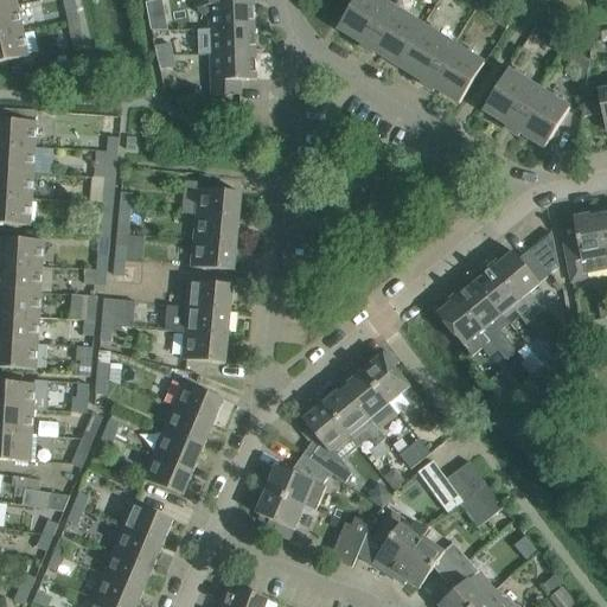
[(0,0),(0,10),(18,6),(16,0),(0,0)]
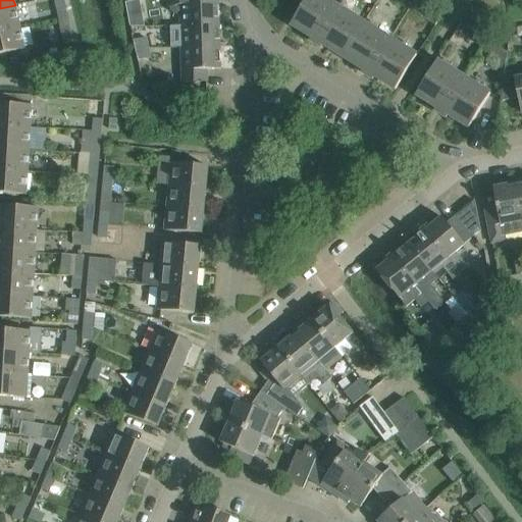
[(63,0),(54,0),(57,9),(65,7),(63,0)]
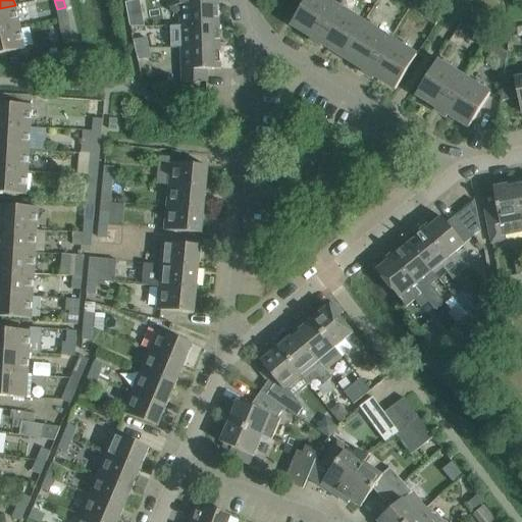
[(205,0),(168,0),(170,4),(171,10),(174,14),(180,14),(180,25),(219,24),(218,1),(206,2),(205,0)]
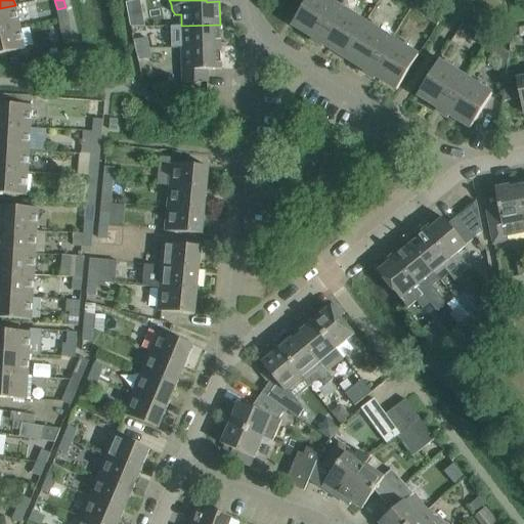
[(376,77),(397,90),(419,55),(329,0),(307,0),(292,25),(313,38),(311,40),(322,47),(324,44),(365,70),(363,73),(375,80),(376,77)]
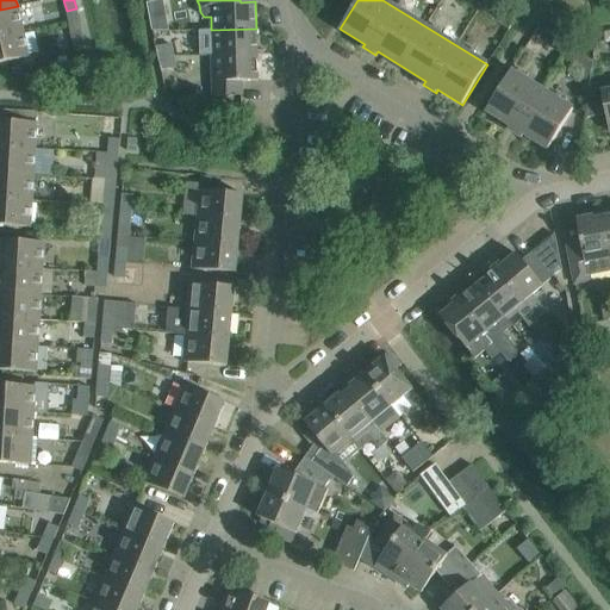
[(0,36),(24,31),(18,6),(0,10),(0,36)]
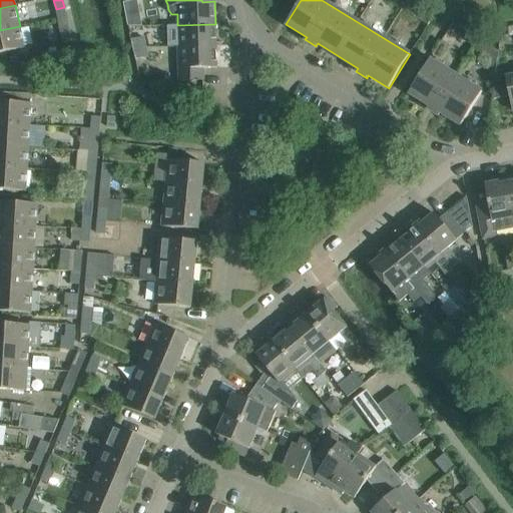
[(464,30),(453,23),(442,40),(450,46),(456,35),(459,37),(464,30)]
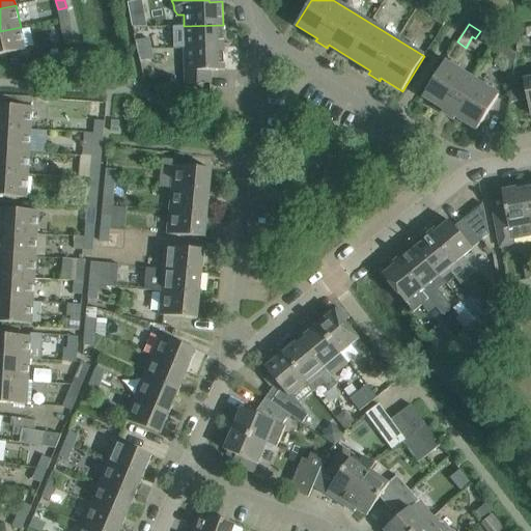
[(223,25),(184,26),(185,49),(224,47),(223,25)]
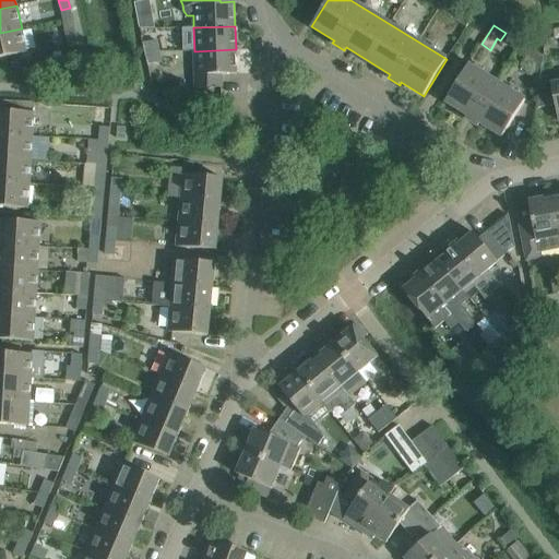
[(22,28),(0,33),(0,58),(26,52),(22,28)]
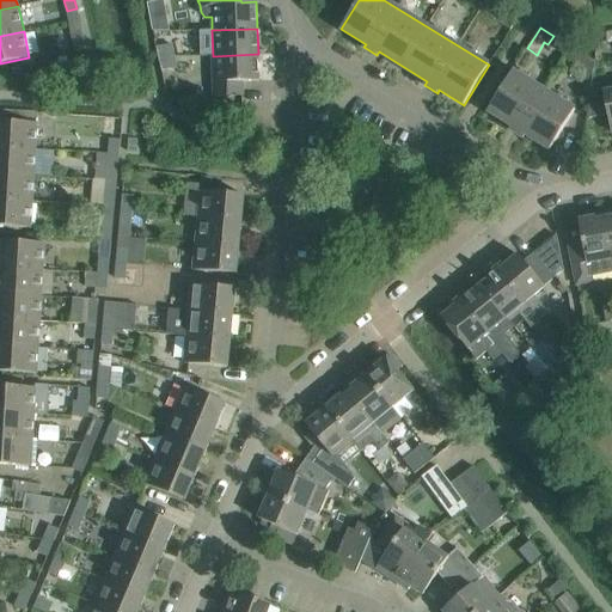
[(85,46),(81,31),(72,32),(74,48),(85,46)]
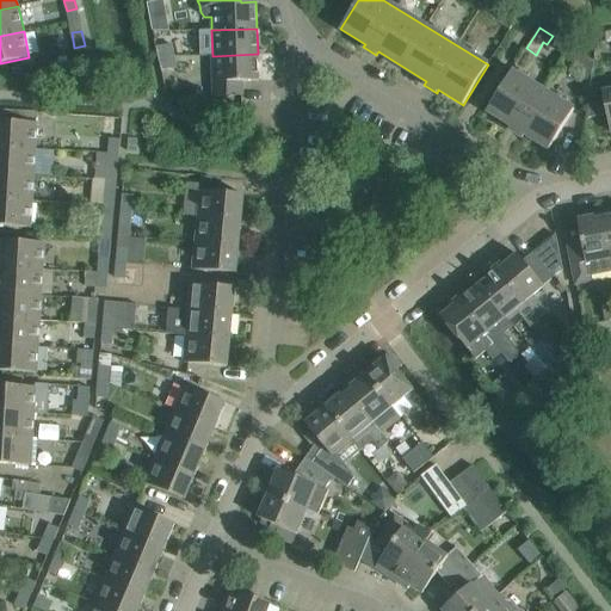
[(561,54),(567,44),(553,36),(547,44),(561,54)]
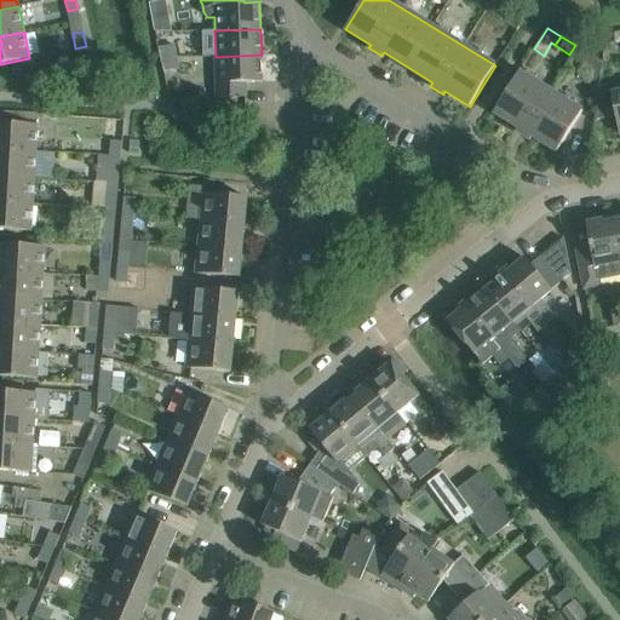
[(161,59),(176,57),(173,45),(159,47),(161,59)]
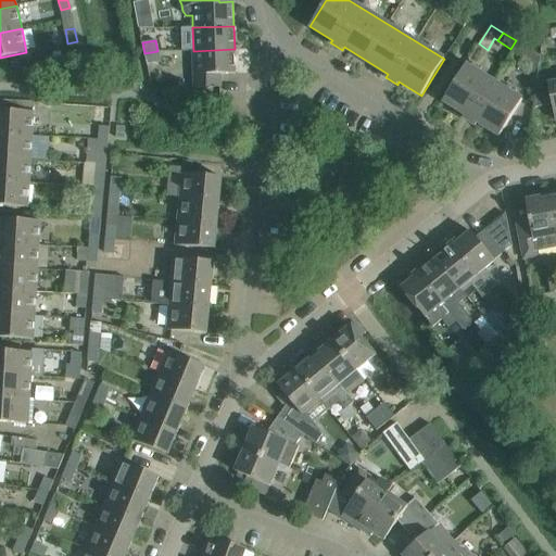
[(523,57),(528,48),(516,40),(510,49),(523,57)]
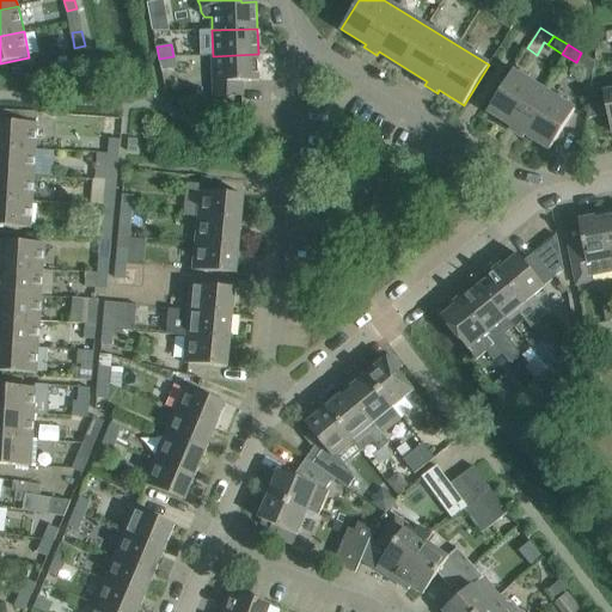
[(581,53),(576,62),(593,73),(595,61),(581,53)]
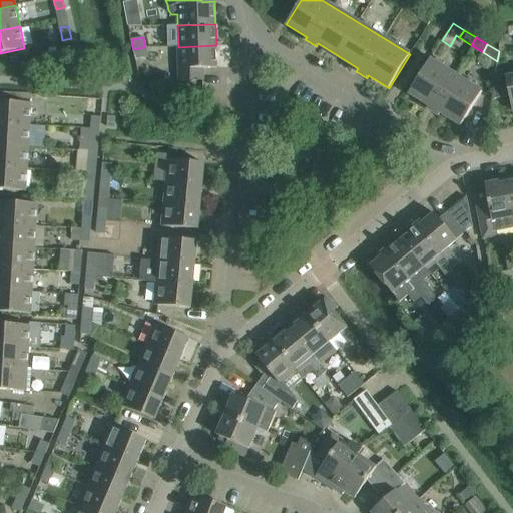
[(216,45),(178,47),(178,49),(179,61),(179,81),(203,80),(203,68),(217,68),(216,45)]
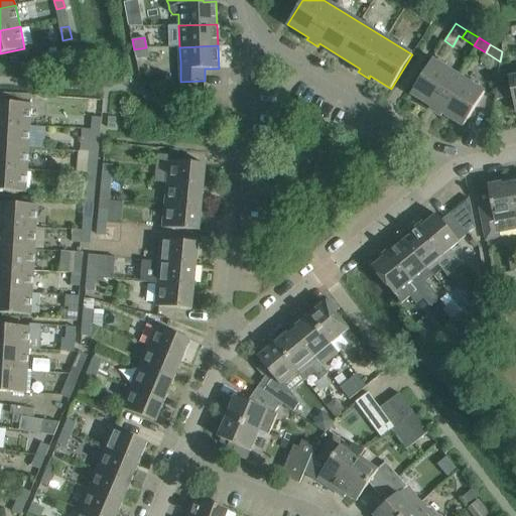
[(134,49),(136,59),(148,57),(146,47),(134,49)]
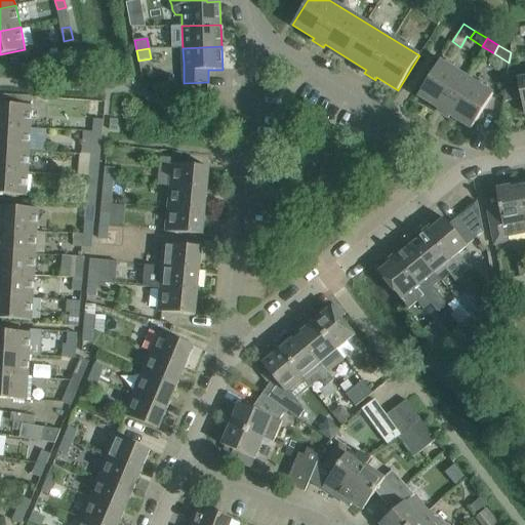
[(493,94),(440,61),(418,95),(440,109),(438,111),(449,118),(450,115),(472,128),(493,94)]
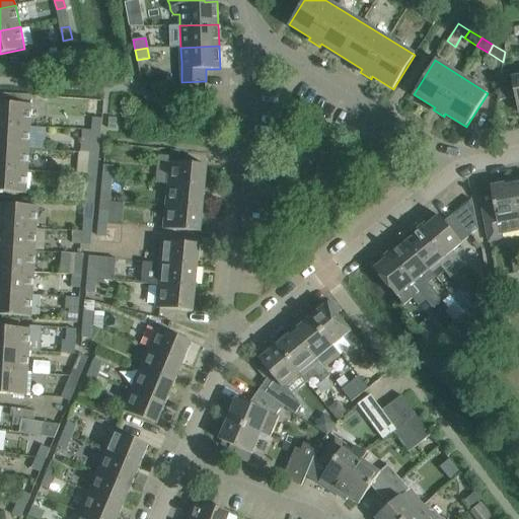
[(518,77),(516,78),(515,70),(501,72),(499,85),(498,100),(516,97),(518,112),(518,77)]
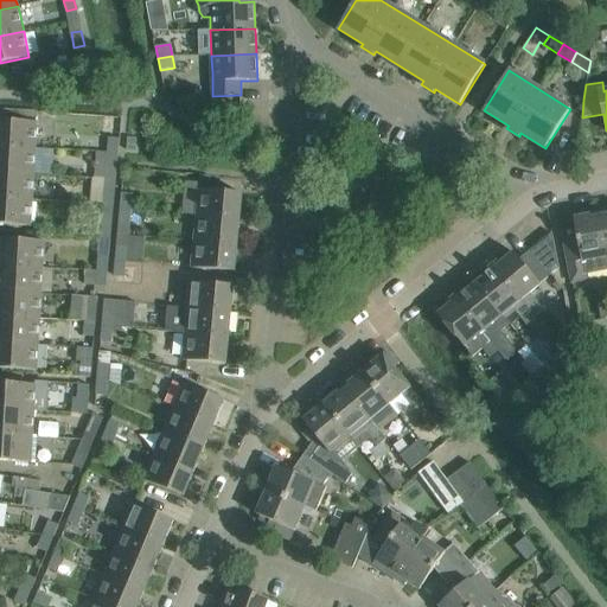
[(0,146),(36,148),(37,122),(0,120),(0,146)]
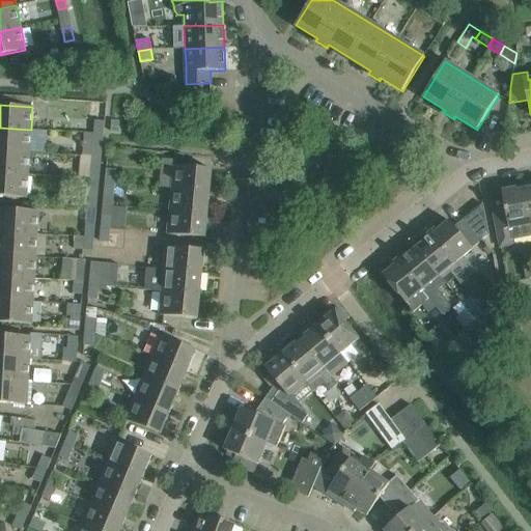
[(95,120),(94,133),(104,134),(105,121),(95,120)]
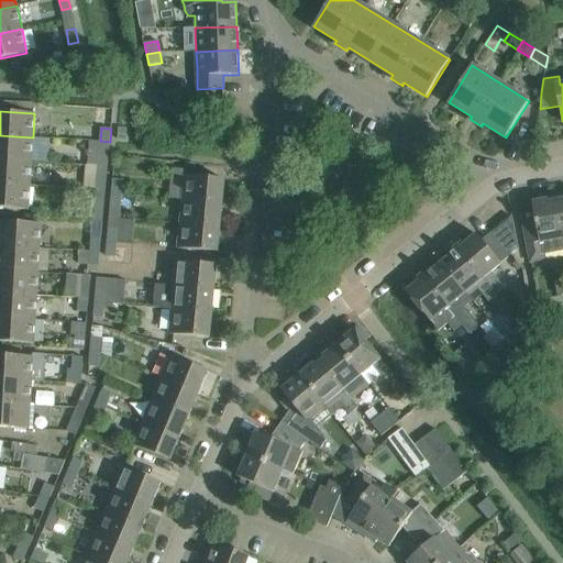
[(0,159),(31,162),(33,138),(0,135),(0,159)]
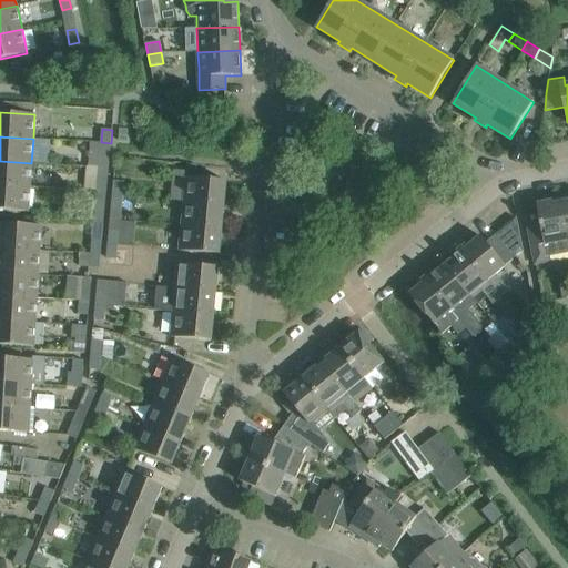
[(111,143),(101,142),(91,141),(90,155),(100,155),(100,156),(110,158),(111,143)]
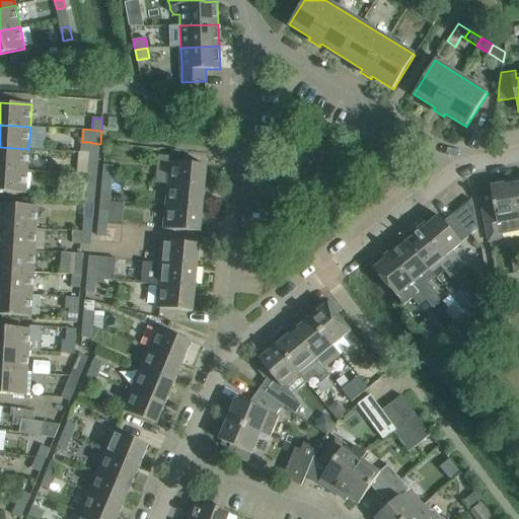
[(0,168),(27,170),(28,149),(0,147),(0,168)]
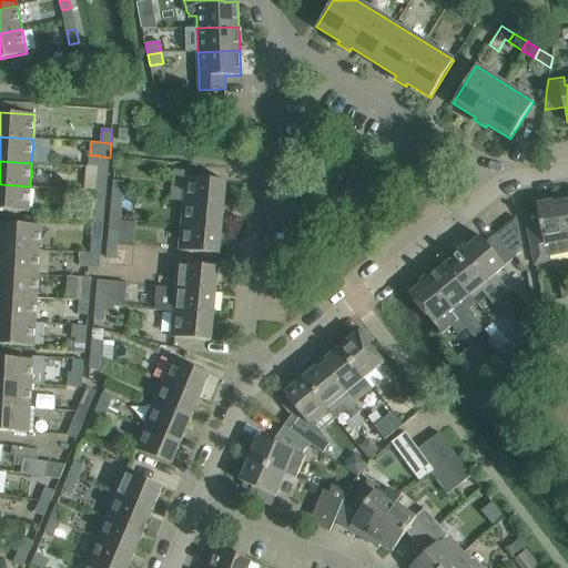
[(98,176),(97,190),(107,191),(108,178),(98,176)]
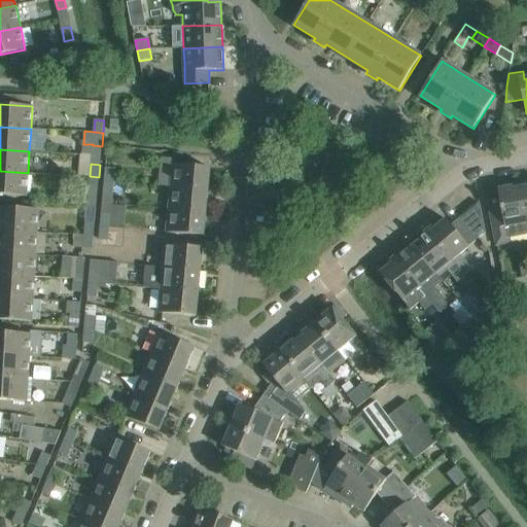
[(173,165),(171,187),(208,190),(210,168),(173,165)]
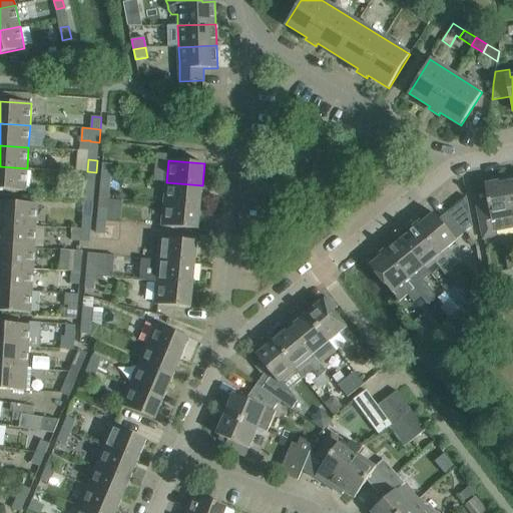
[(103,163),(101,176),(110,177),(111,164),(105,163),(103,163)]
